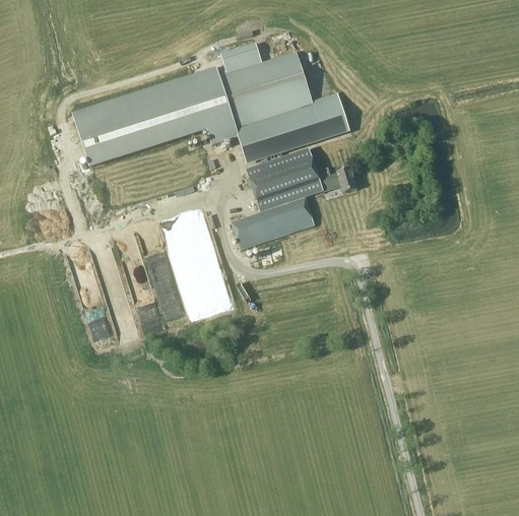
[(228,72),(263,60),(257,41),(221,53),(226,68),(228,72)]
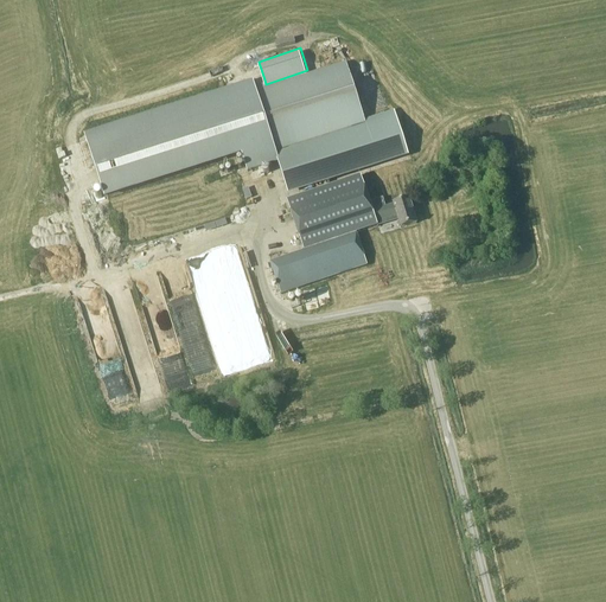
[(346,58),(307,70),(266,84),(265,79),(255,83),(276,148),(367,120),(346,58)]
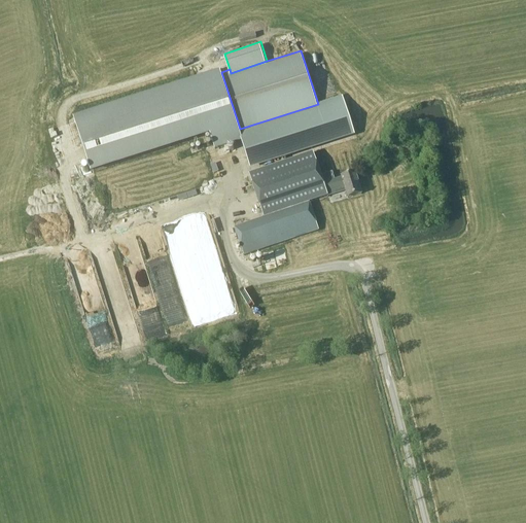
[(219,68),(75,115),(92,168),(210,129),(216,145),(243,138),(240,129),(221,72),(219,68)]
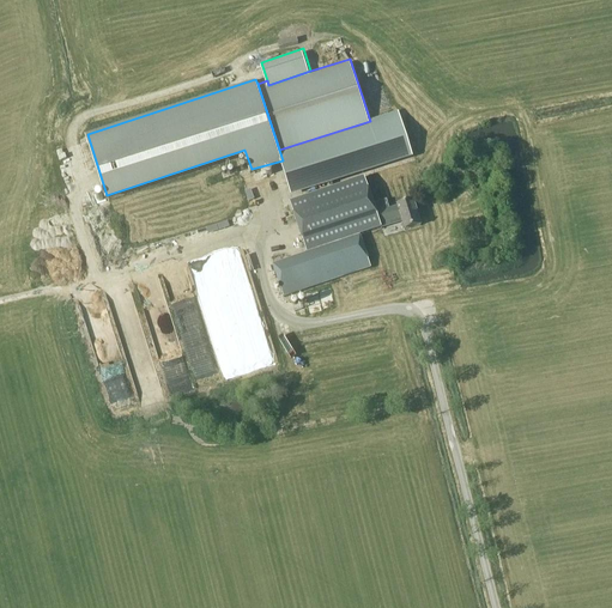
[(400,111),(389,115),(370,121),(279,150),(283,160),(292,193),(413,154),(400,111)]
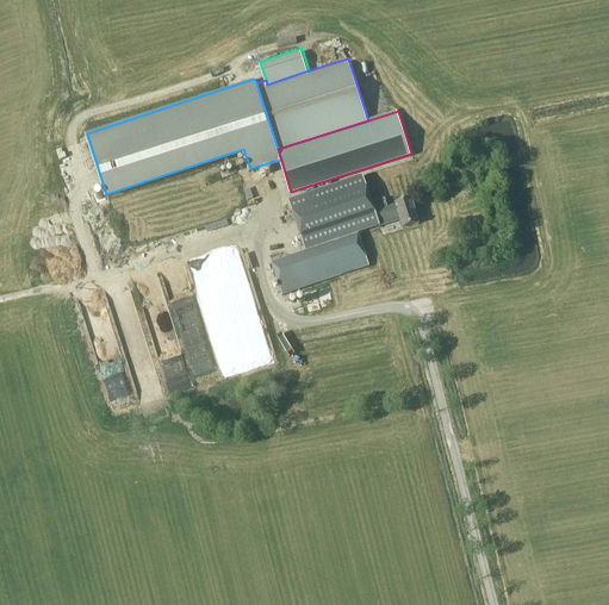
[(372,199),(364,173),(290,199),(308,249),(360,230),(373,226),(368,216),(377,213),(372,199)]
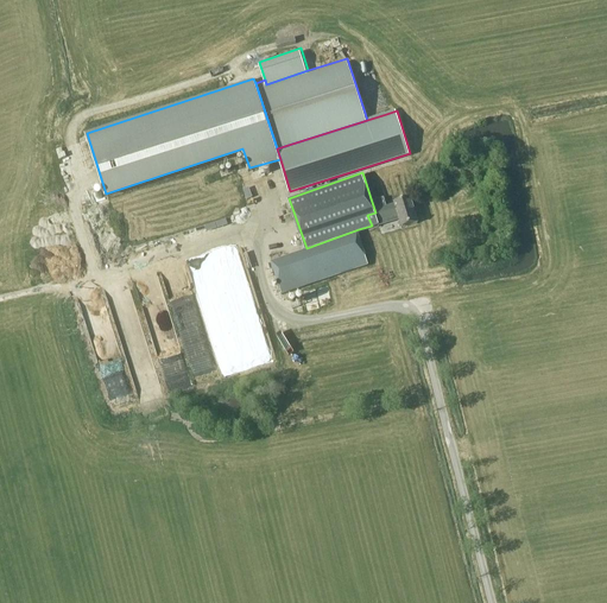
[(372,226),(400,216),(403,223),(418,219),(411,195),(396,200),(387,202),(385,194),(371,198),(375,213),(367,215),(372,226)]
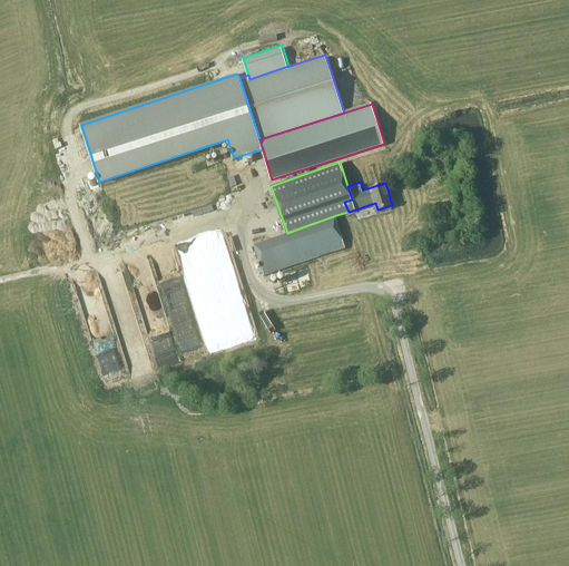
[(287,233),(257,243),(267,272),(346,244),(336,215),(287,233)]
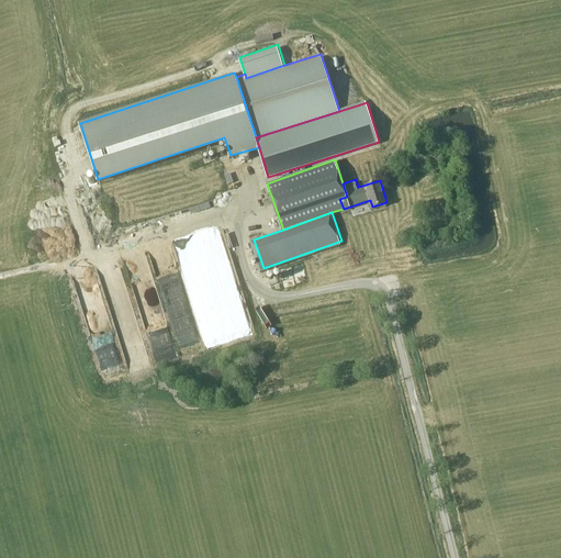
[(52,264),(66,259),(64,254),(49,257),(52,264)]
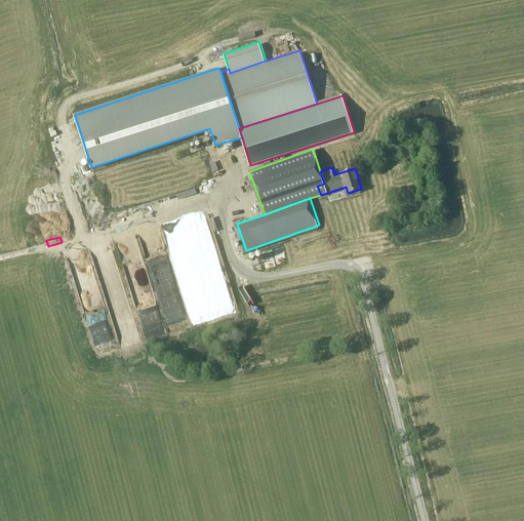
[(213,275),(224,275),(224,267),(214,267),(213,275)]
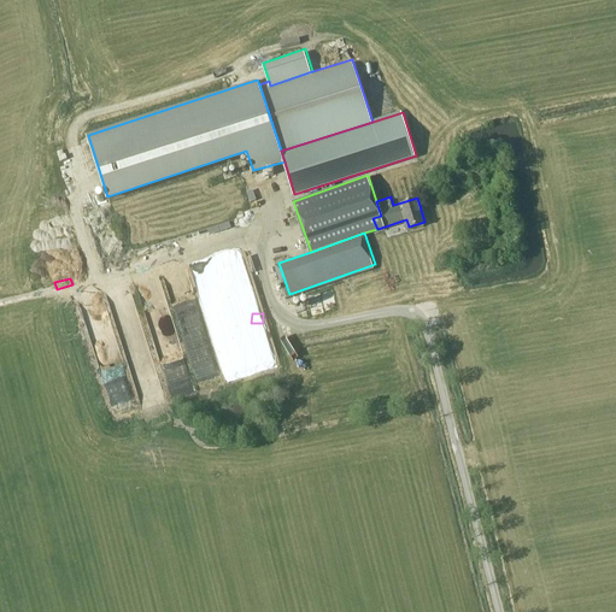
[(220,358),(197,360),(200,382),(222,378),(220,358)]
